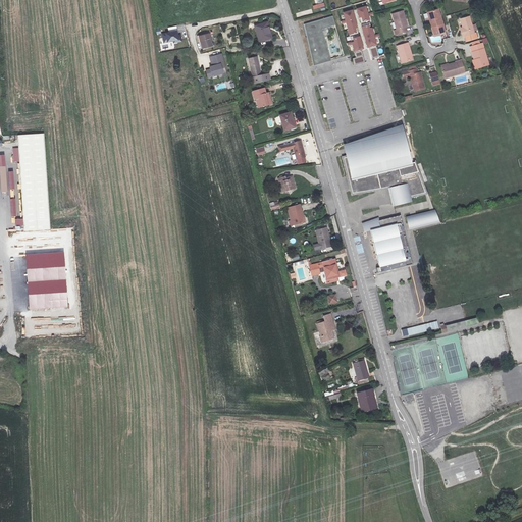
[(357,9),(360,23),(370,21),(367,7),(357,9)]
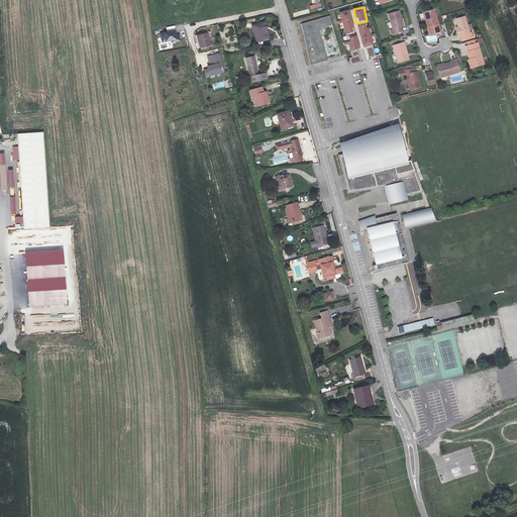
[(442,31),(434,8),(422,12),(429,35),(442,31)]
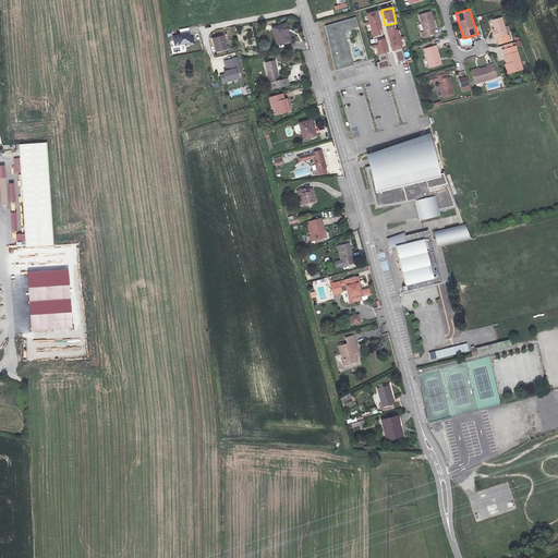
[(436,28),(431,11),(417,15),(423,32),(421,33),(422,38),(435,35),(436,28)]
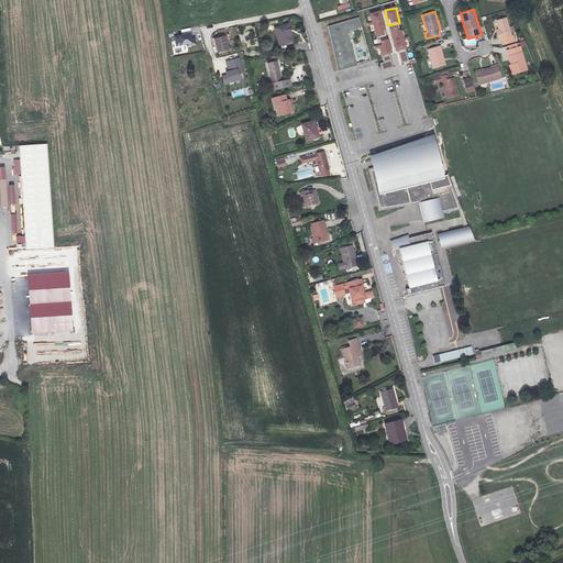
[(360,17),(327,26),(338,72),(372,61),(360,17)]
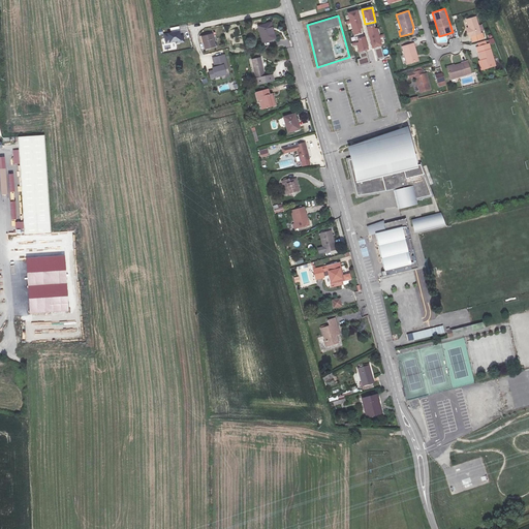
[(484,39),(476,16),(465,19),(468,27),(466,28),(469,37),(471,36),(472,42),(484,39)]
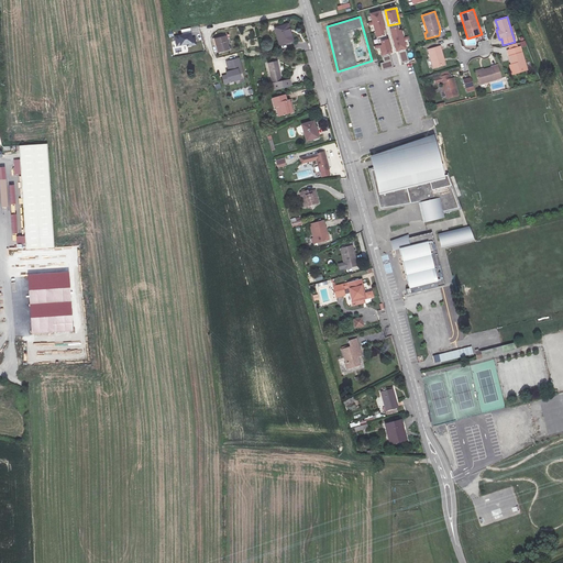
[(289,22),(275,26),(278,44),(294,41),(289,22)]
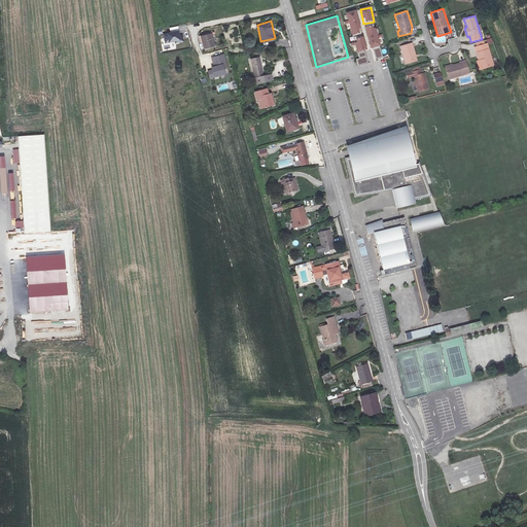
[(374,25),(364,28),(371,49),(381,46),(374,25)]
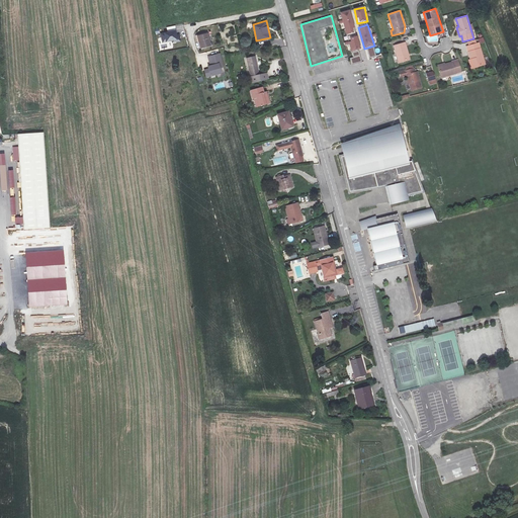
[(170,30),(157,31),(159,46),(158,46),(160,57),(164,56),(162,46),(175,44),(174,37),(170,37),(169,33),(171,33),(171,31),(175,31),(175,28),(170,29),(170,30)]
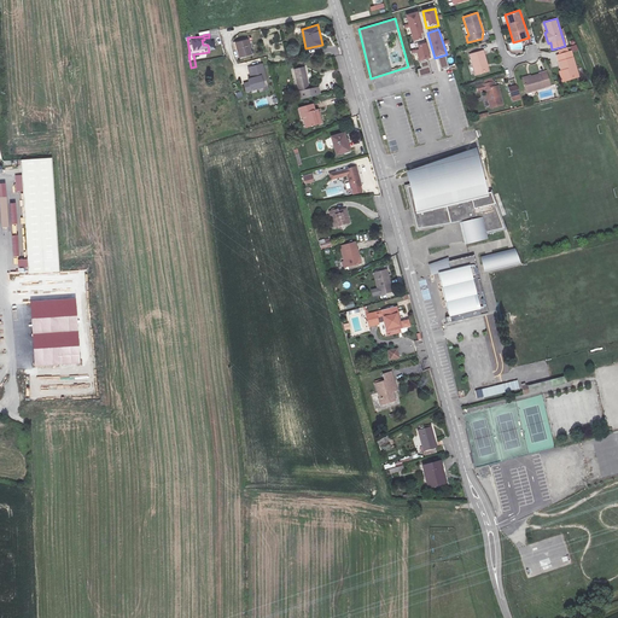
[(248,41),(235,45),(239,58),(251,56),(248,41)]
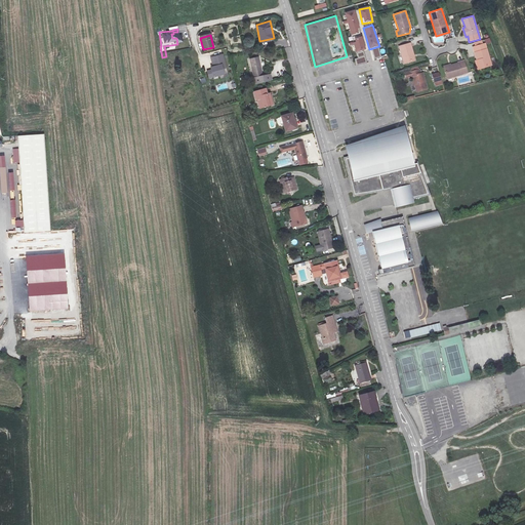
[(476,61),(475,61),(478,71),(493,66),(486,42),(483,43),(482,40),(474,43),(475,46),(472,47),(476,61)]
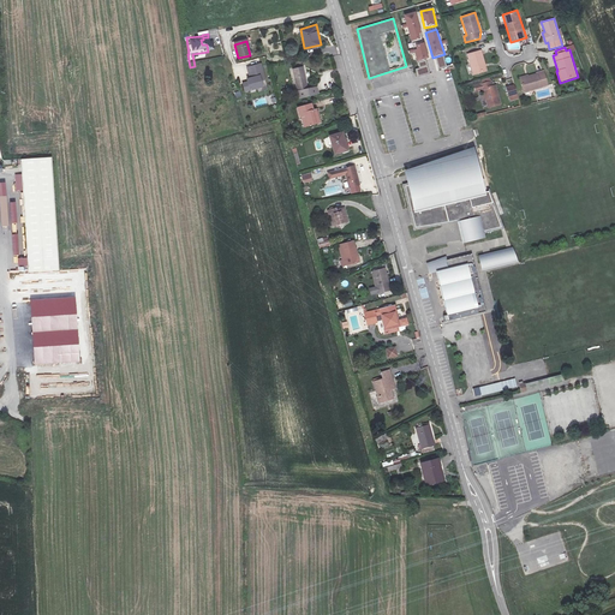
[(488,71),(482,49),(466,54),(472,76),(488,71)]
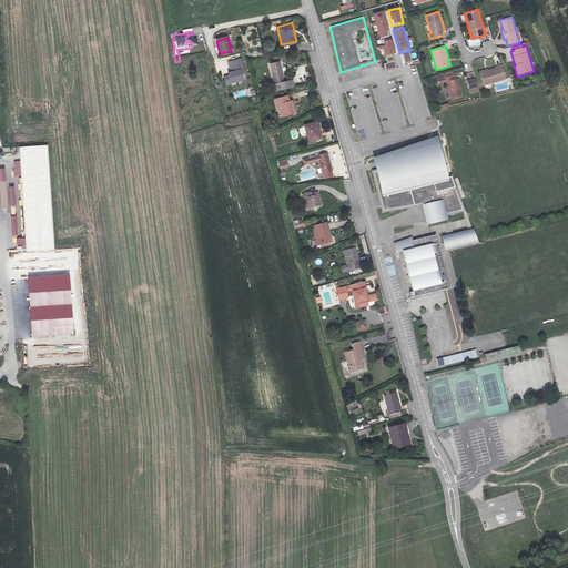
[(411,52),(403,53),(405,63),(412,62),(411,52)]
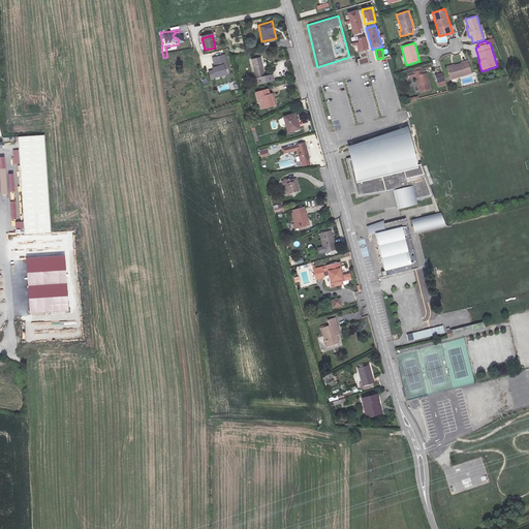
[(361,59),(359,59),(361,65),(369,63),(366,52),(360,54),(361,59)]
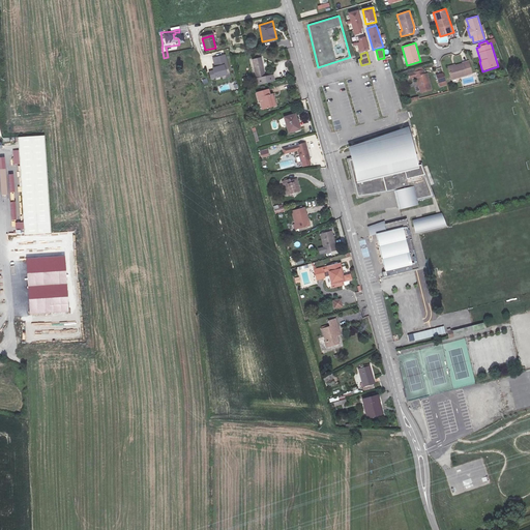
[(226,55),(212,58),(215,69),(208,70),(210,80),(231,76),(226,55)]
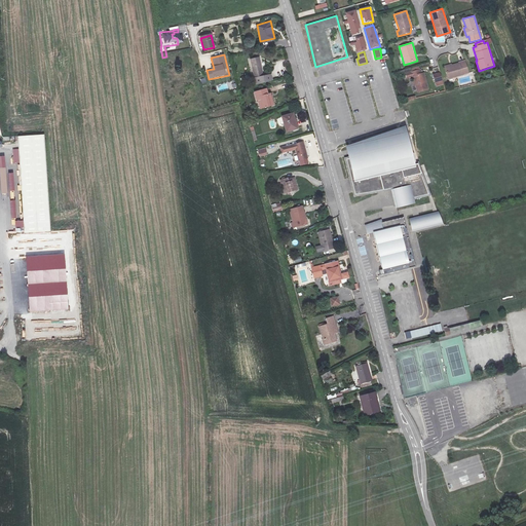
[(264,74),(260,57),(253,59),(257,76),(259,82),(274,78),(272,72),(264,74)]
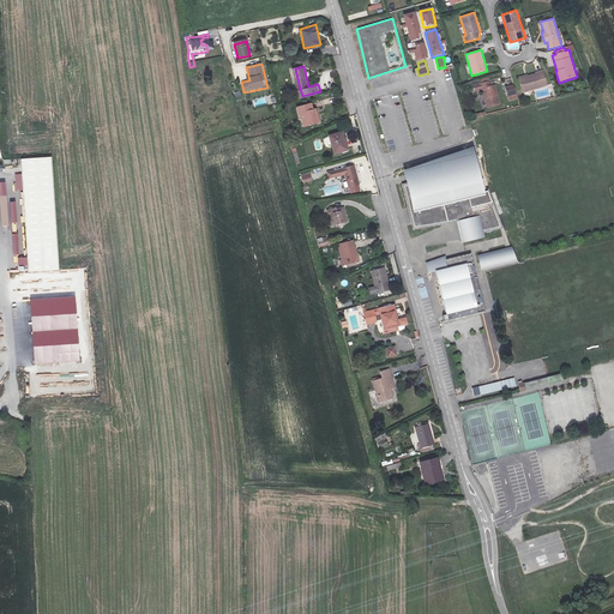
[(528,74),(518,77),(523,94),(547,86),(543,71),(535,72),(535,73),(528,76),(528,74)]
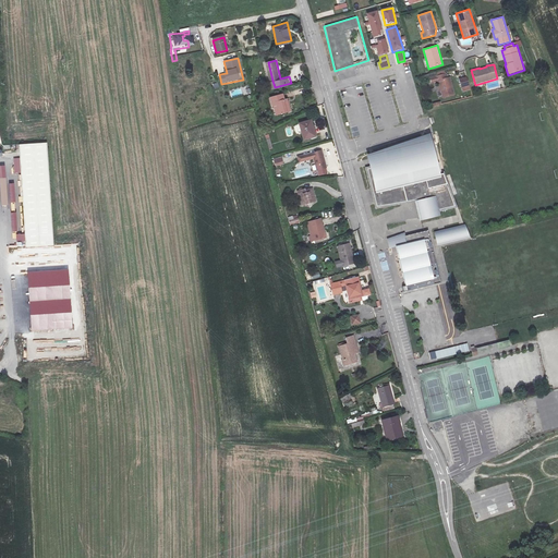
[(437,76),(429,77),(431,84),(438,82),(443,98),(453,95),(449,77),(447,77),(446,73),(445,74),(444,71),(436,73),(437,76)]
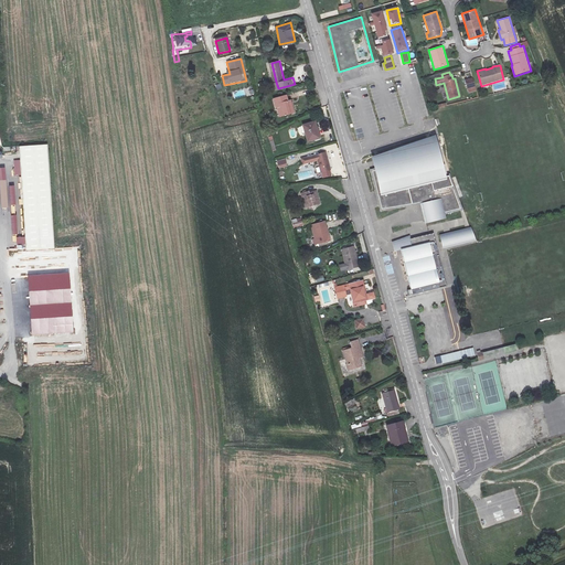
[(472,77),(464,80),(468,94),(477,92),(472,77)]
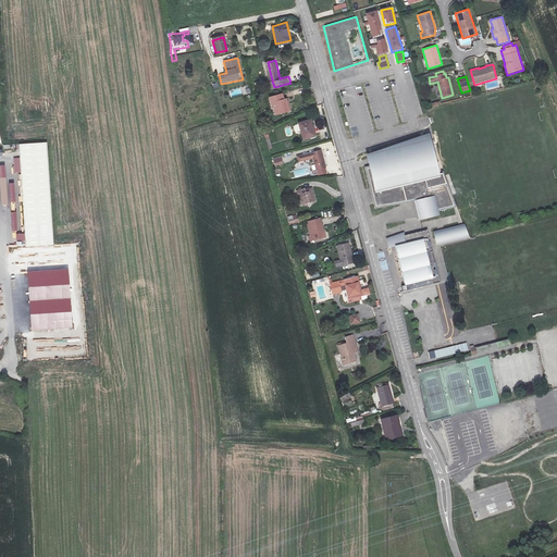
[(284,102),(282,98),(281,94),(269,98),(272,107),(273,106),(276,114),(289,111),(286,102),(284,102)]
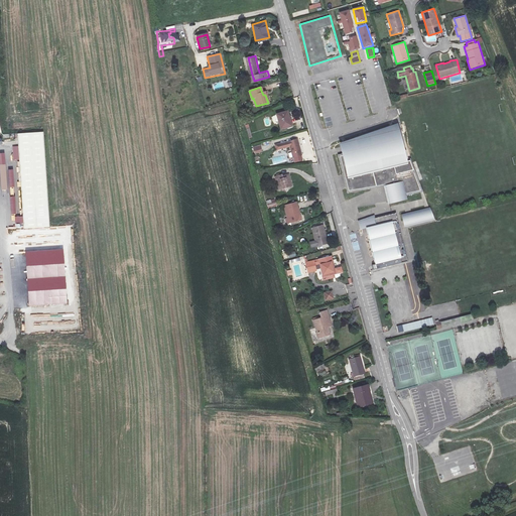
[(420,99),(422,106),(429,105),(428,97),(420,99)]
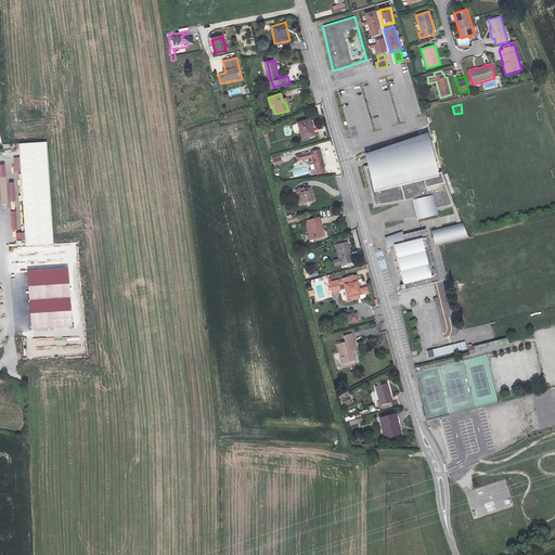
[(479,114),(488,113),(486,104),(478,106),(479,114)]
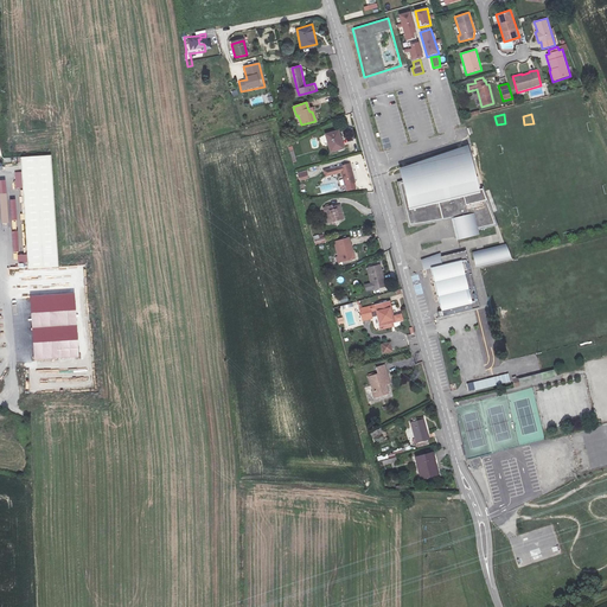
[(579,115),(569,117),(572,127),(581,125),(579,115)]
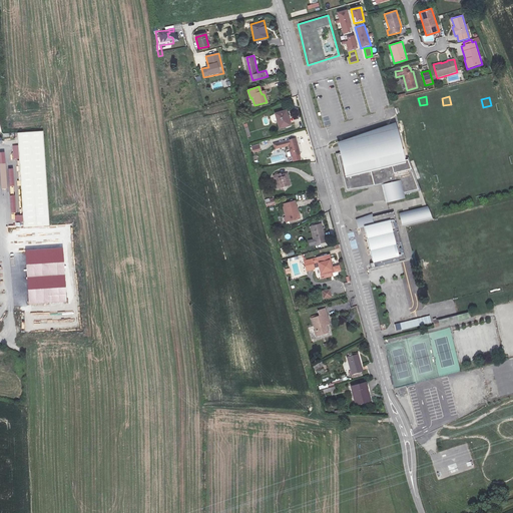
[(411,99),(403,101),(404,108),(412,106),(411,99)]
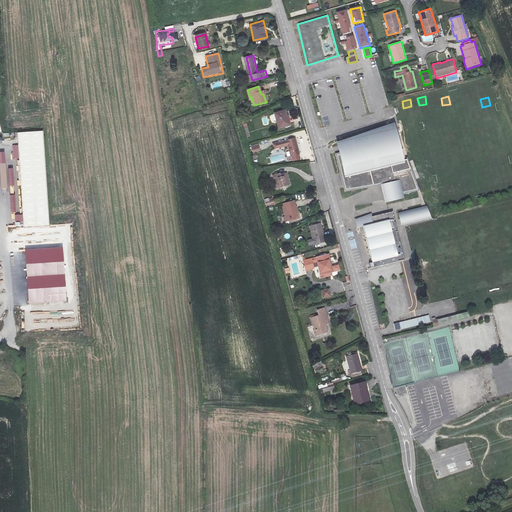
[(467,106),(460,107),(461,114),(468,113),(467,106)]
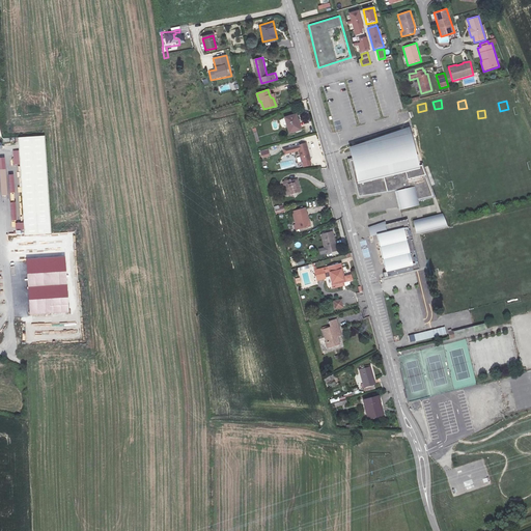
[(448,119),(455,118),(454,111),(446,112),(448,119)]
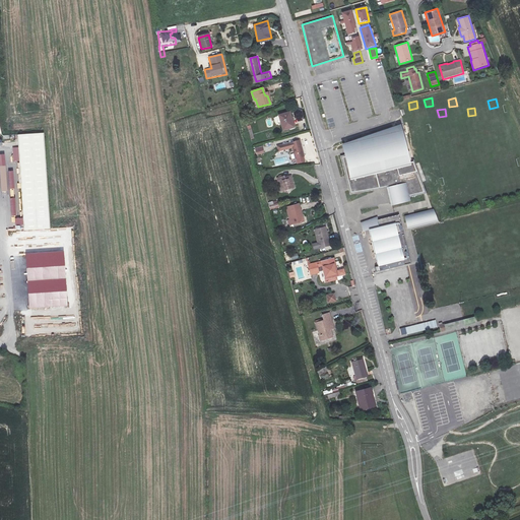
[(295,127),(290,112),(280,115),(283,130),(295,127)]
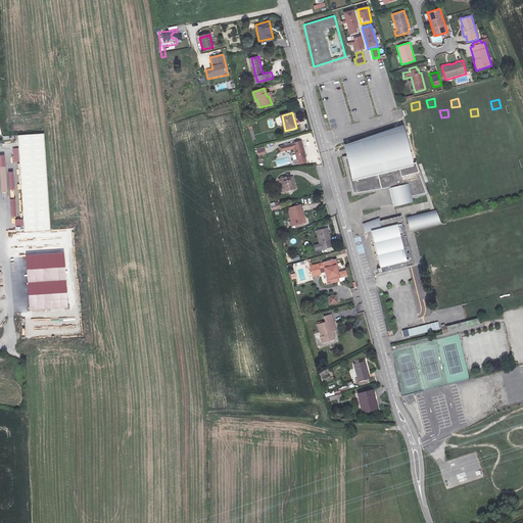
[(450,126),(458,125),(457,116),(449,117),(450,126)]
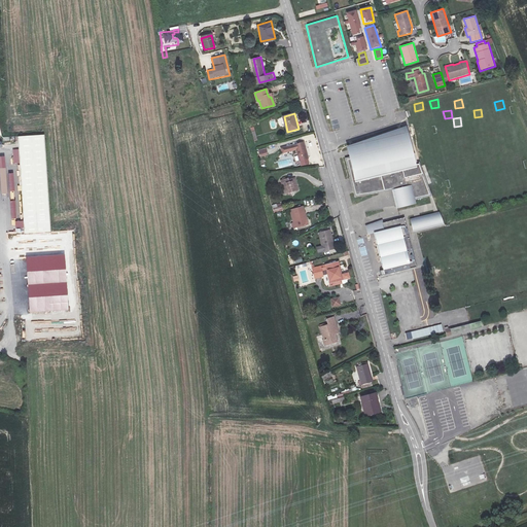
[(470,120),(463,123),(465,130),(473,128),(470,120)]
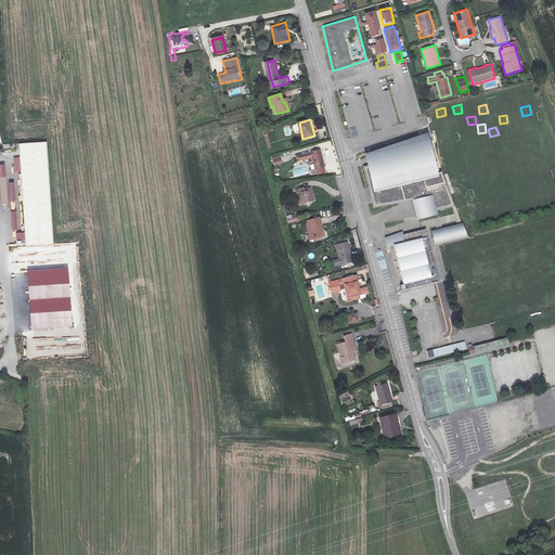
[(508,137),(517,134),(516,127),(507,128),(508,137)]
